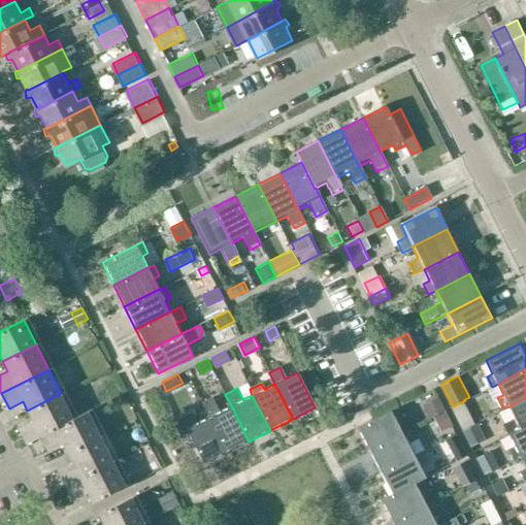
[(74,418),(61,393),(27,411),(33,421),(19,429),(26,444),(41,435),(74,419),(74,418)]
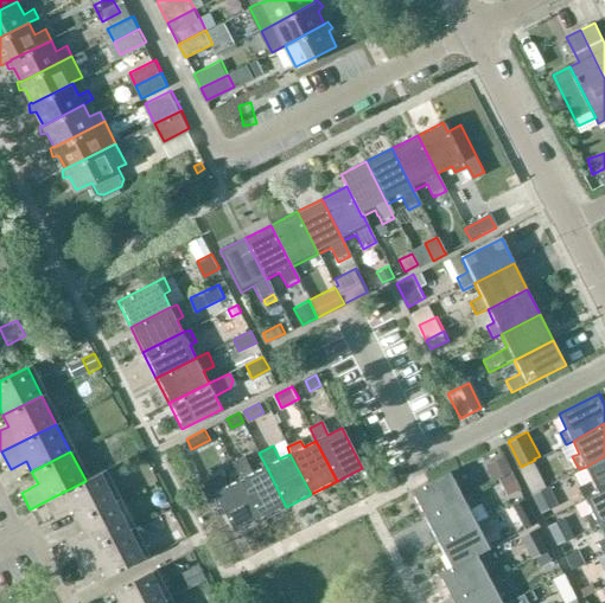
[(497,478),(502,476),(515,469),(507,455),(490,463),(497,478)]
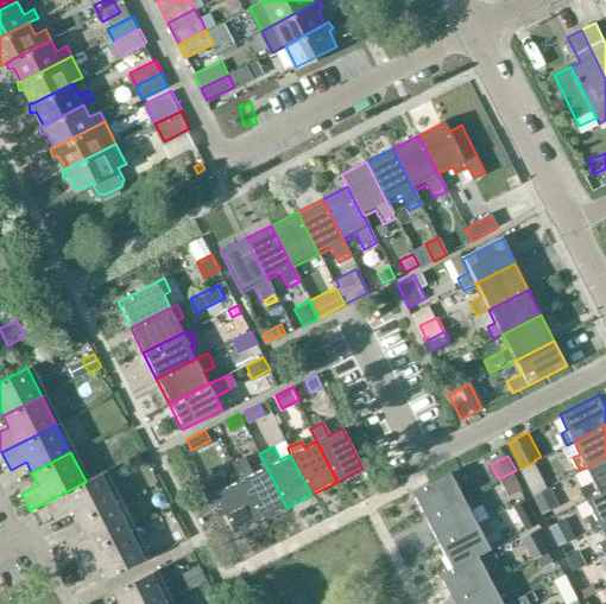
[(581,485),(588,498),(605,489),(605,457),(587,468),(593,479),(581,485)]
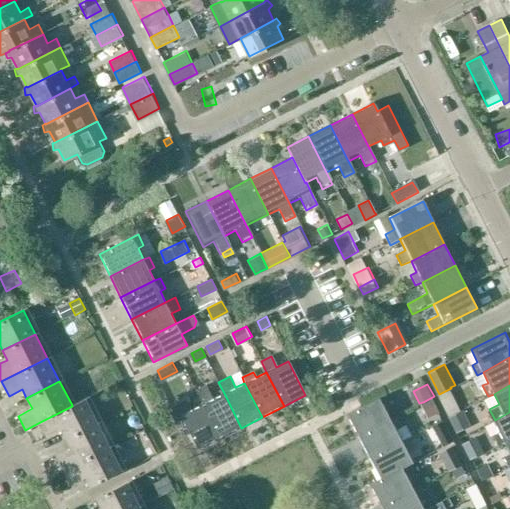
[(241,428),(224,393),(212,399),(207,388),(196,393),(202,404),(219,439),(241,428)]
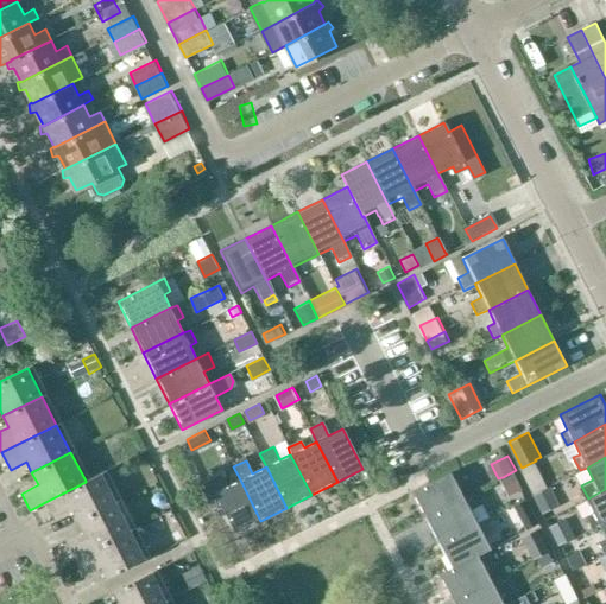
[(536,461),(522,468),(534,493),(548,485),(536,461)]
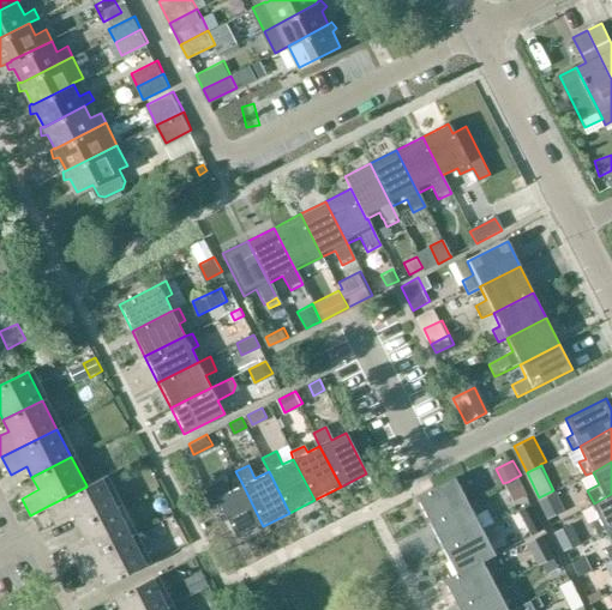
[(415,495),(429,520),(473,500),(466,487),(471,483),(465,470),(415,495)]
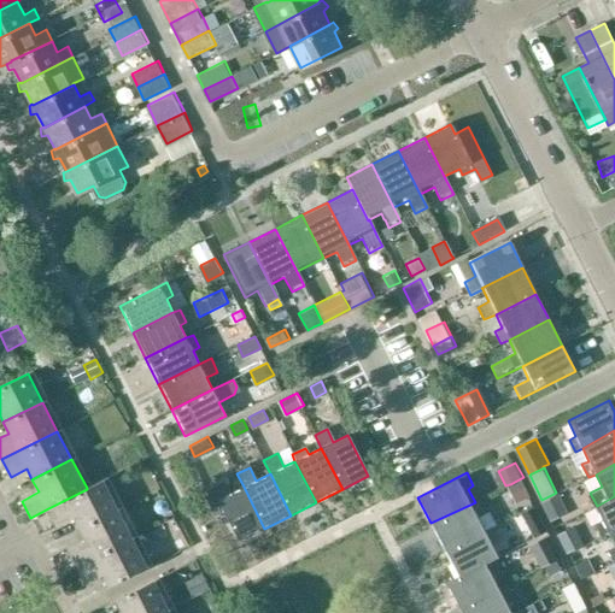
[(523,477),(510,484),(517,499),(531,493),(523,477)]
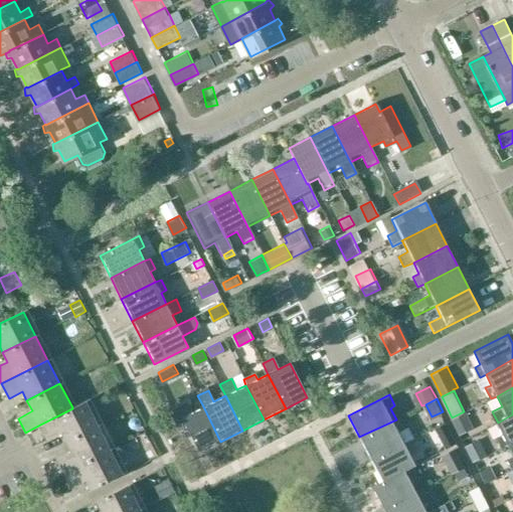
[(61,433),(65,442),(99,424),(86,400),(72,407),(72,408),(40,424),(47,439),(61,433)]
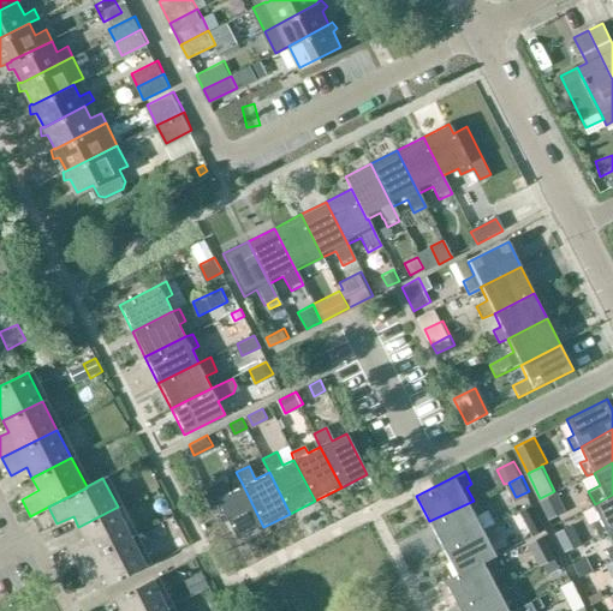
[(263,527),(243,485),(230,492),(224,479),(201,490),(214,515),(222,510),(237,540),(263,527)]
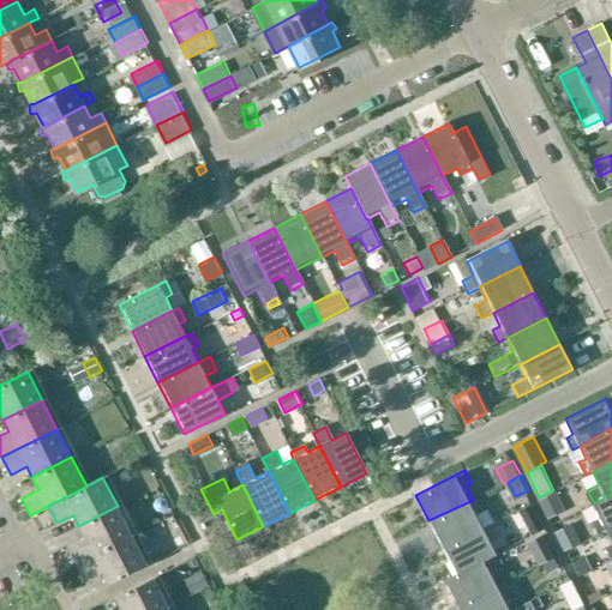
[(555,489),(553,490),(539,497),(547,514),(563,507),(555,489)]
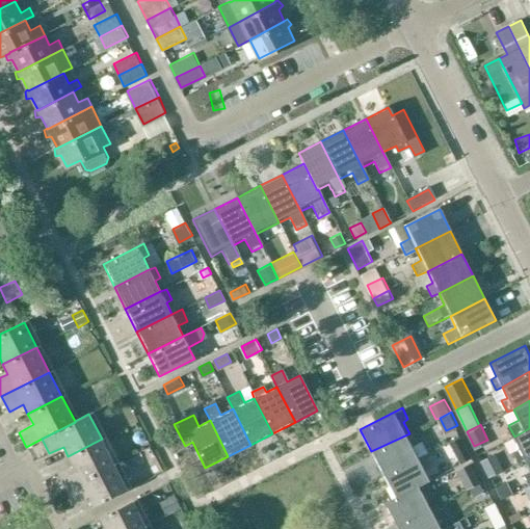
[(136,429),(134,432),(135,437),(138,440),(142,440),(146,438),(147,435),(148,434),(147,430),(143,427),(142,427),(140,427),(136,429)]
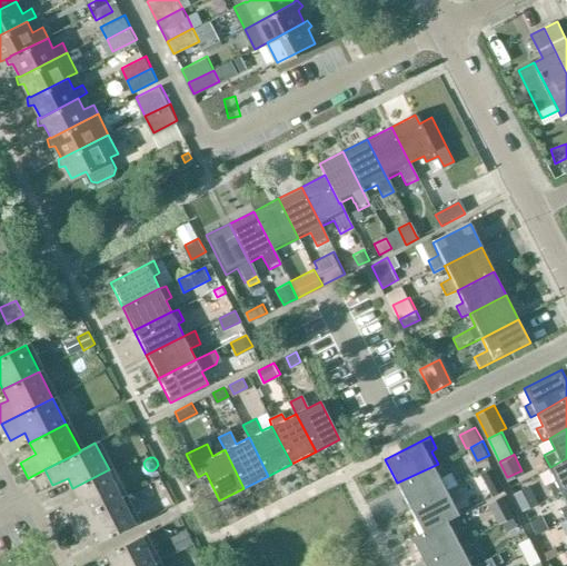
[(566,458),(550,467),(549,468),(555,480),(549,484),(555,494),(560,490),(566,487),(566,458)]
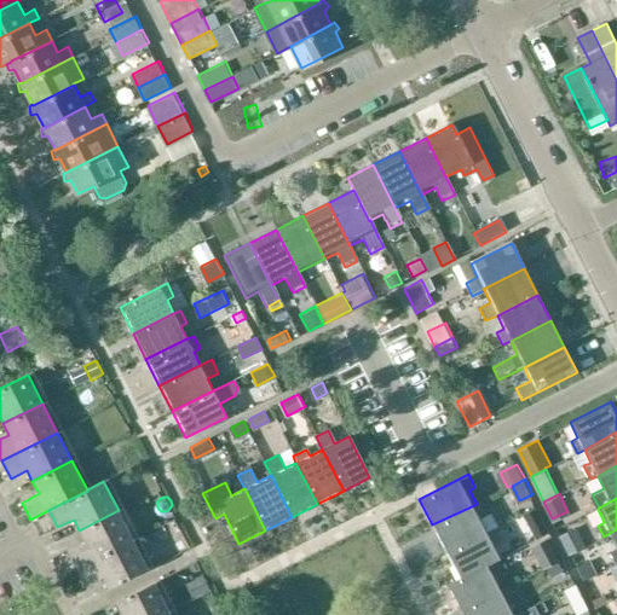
[(477,504),(432,524),(445,551),(489,531),(483,517),(489,514),(482,502),(477,504)]
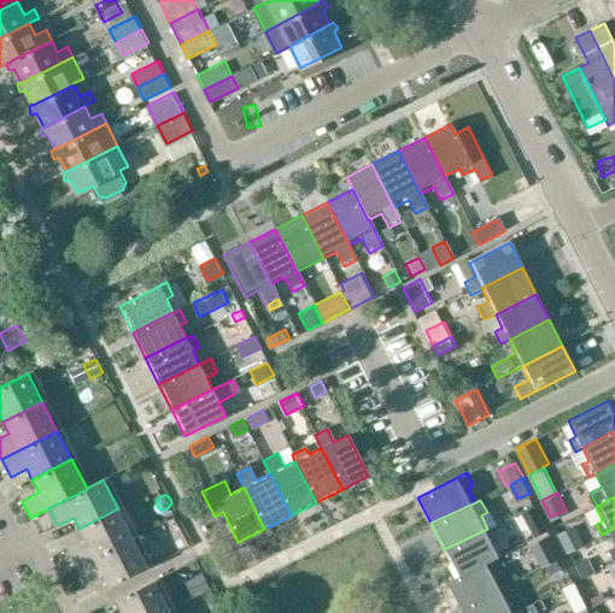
[(543,516),(536,504),(521,511),(527,524),(543,516)]
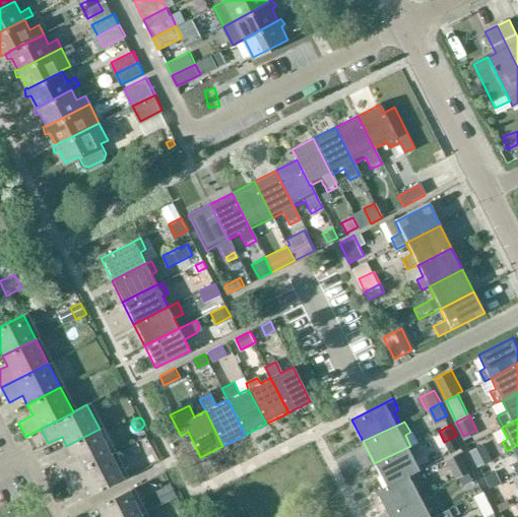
[(57,462),(65,477),(112,454),(100,429),(66,446),(71,455),(57,462)]
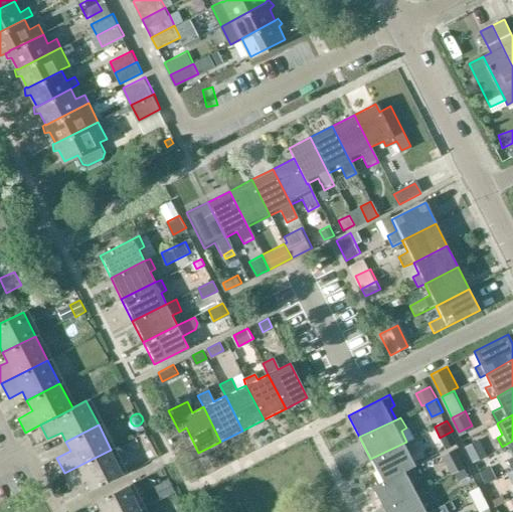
[(467,445),(475,461),(487,455),(479,439),(467,445)]
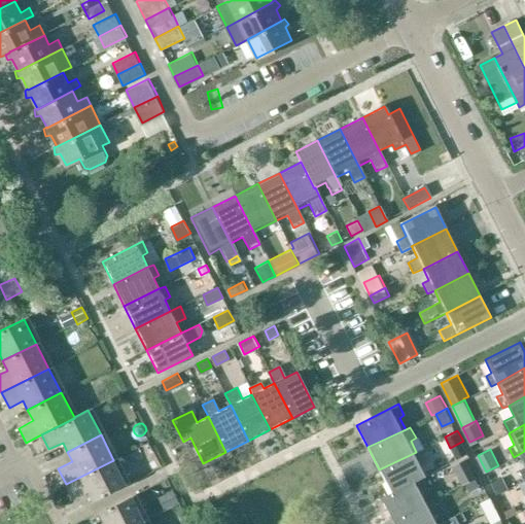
[(379,469),(390,491),(391,492),(422,477),(432,472),(432,470),(427,473),(422,461),(426,458),(422,450),(416,452),(379,469)]
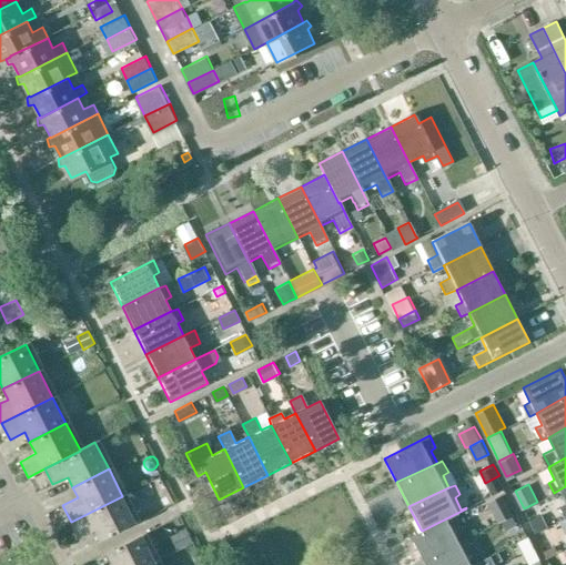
[(488,501),(499,521),(514,513),(504,493),(488,501)]
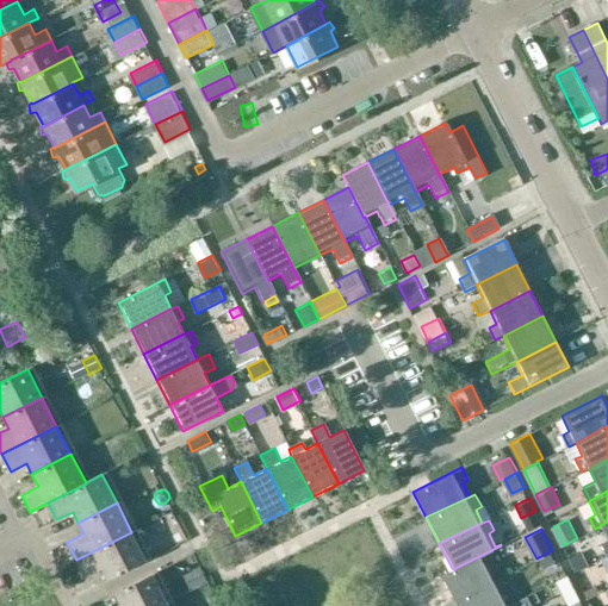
[(131,532),(76,560),(85,576),(101,568),(107,581),(147,561),(131,532)]
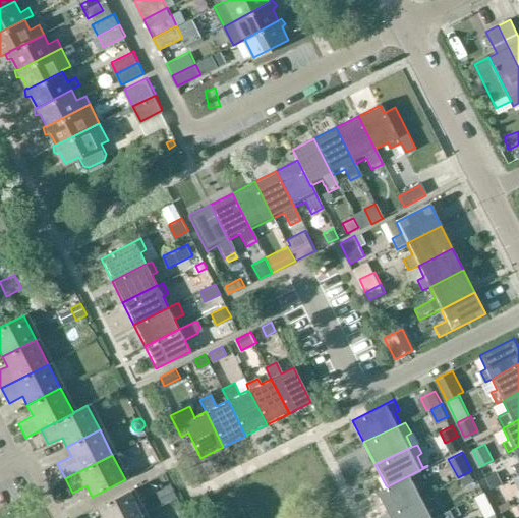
[(387,486),(386,485),(377,491),(388,513),(423,496),(417,484),(422,481),(417,471),(387,486)]
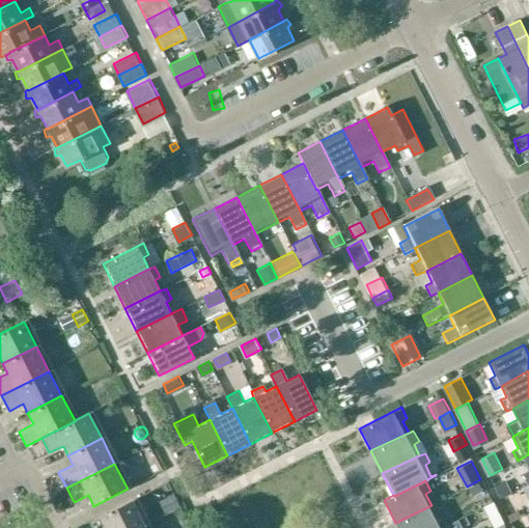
[(480,480),(471,485),(476,494),(485,490),(480,480)]
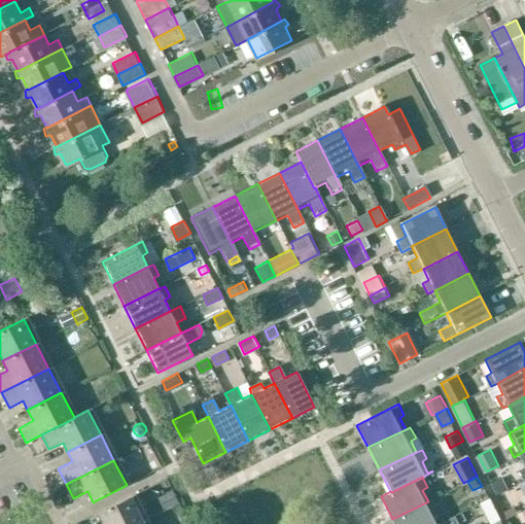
[(493,482),(498,493),(509,488),(502,477),(493,482)]
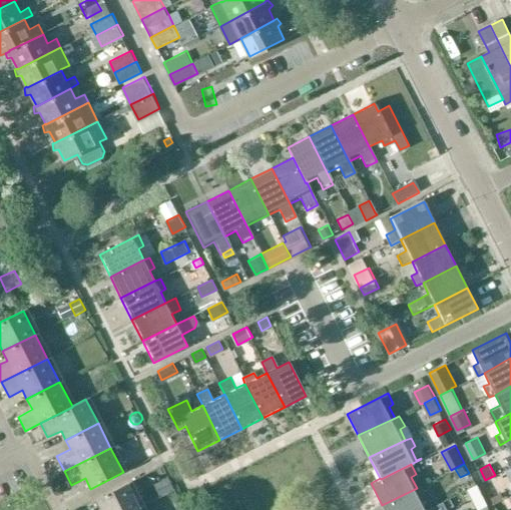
[(456,484),(467,507),(477,502),(467,479),(456,484)]
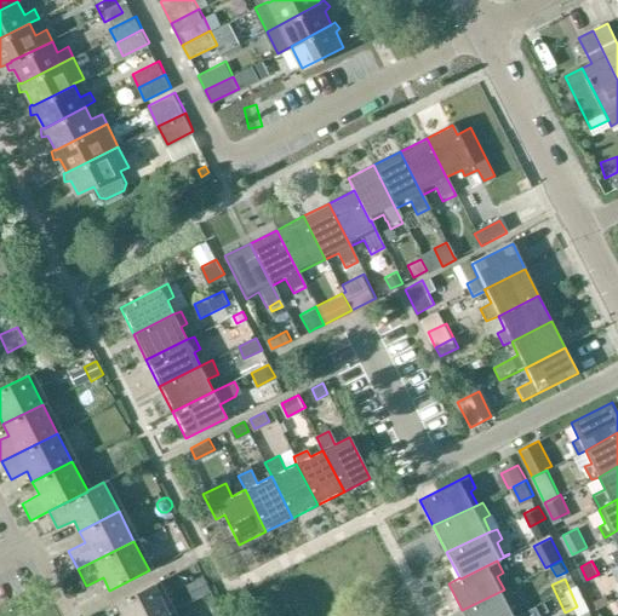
[(118,615),(164,615),(170,614),(155,585),(116,604),(121,615),(118,615)]
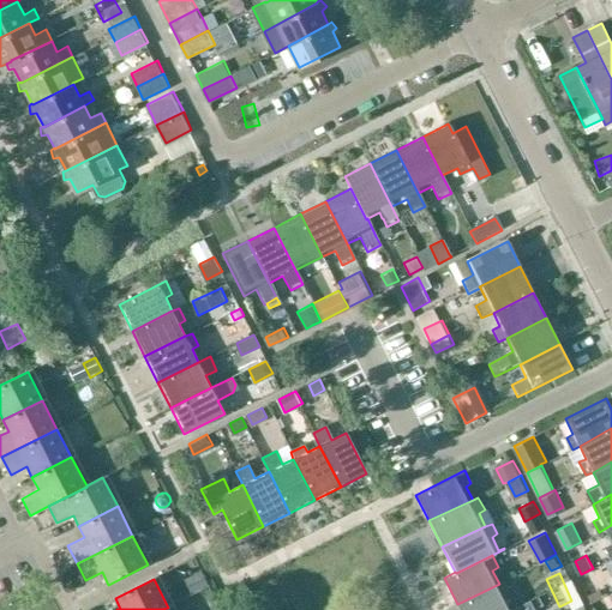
[(505,580),(499,584),(457,604),(460,609),(511,609),(513,609),(505,596),(511,592),(505,580)]
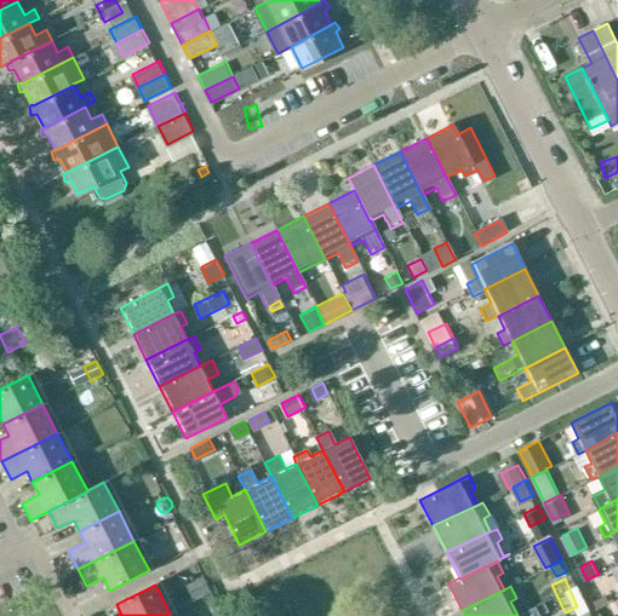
[(611,600),(608,594),(596,600),(599,606),(611,600)]
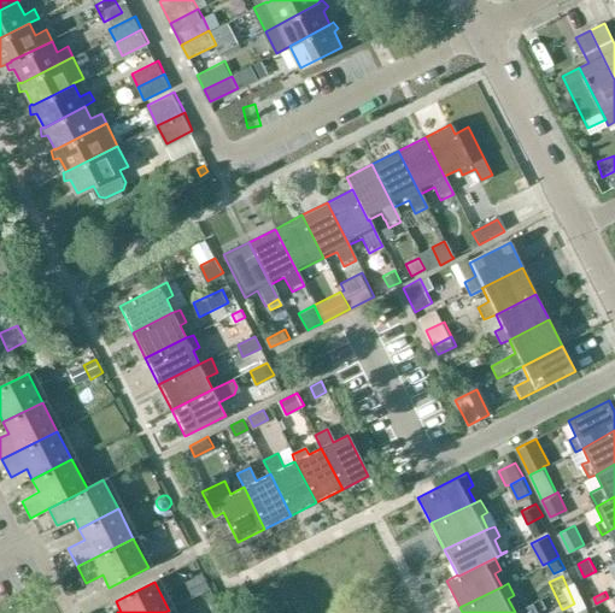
[(538,612),(548,606),(544,599),(515,612),(514,612),(538,612)]
